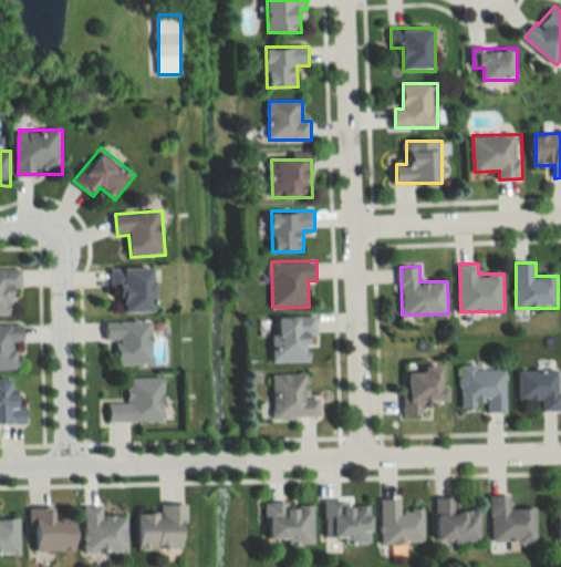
[(0,315),(14,315),(14,290),(22,290),(22,269),(0,269),(0,315)]
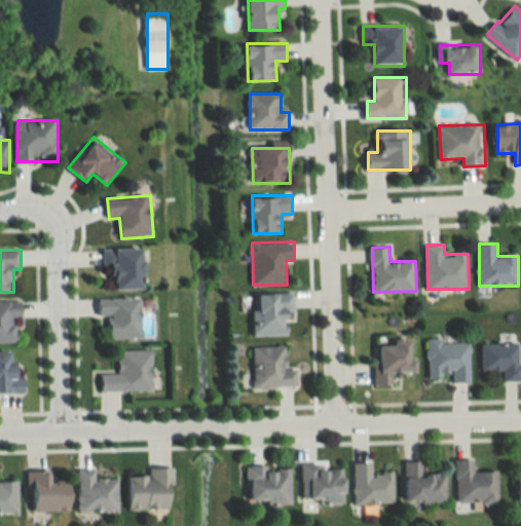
[(145,290),(145,250),(106,250),(106,274),(116,274),(116,290),(145,290)]
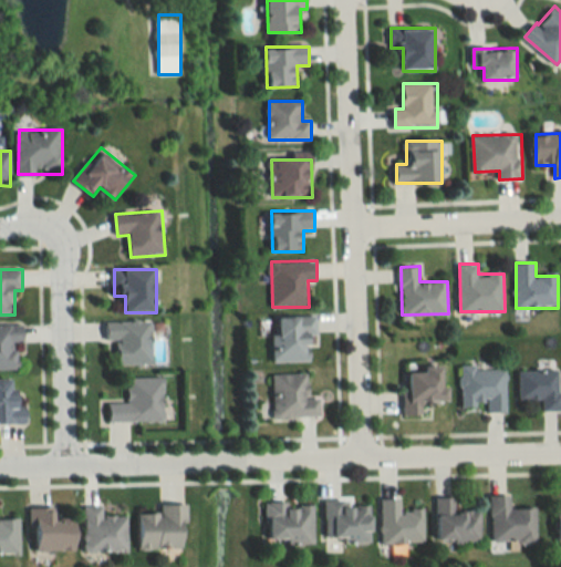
[(318,317),(279,317),(279,334),(273,334),(273,362),(312,361),(312,336),(318,336),(318,317)]
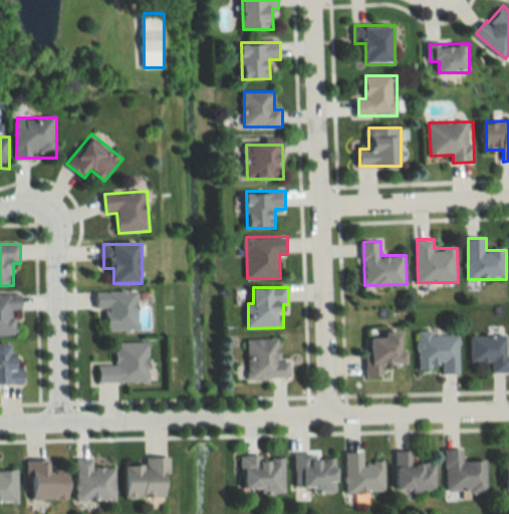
[(140,291),(98,291),(98,309),(108,309),(108,330),(140,330),(140,291)]
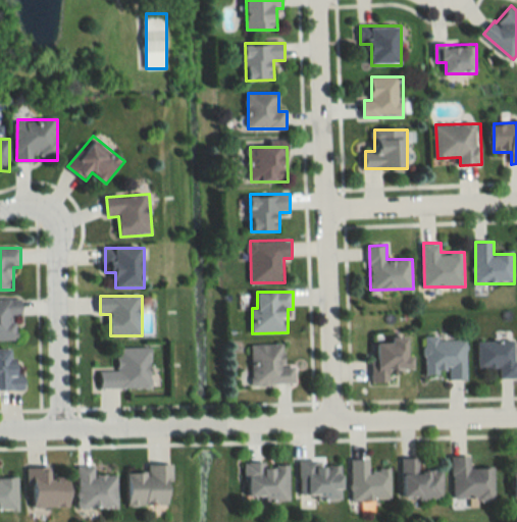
[(0,340),(21,341),(21,299),(0,298),(0,340)]
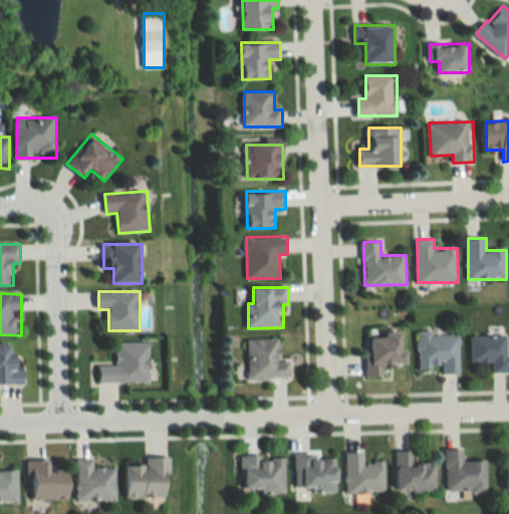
[(368,376),(385,376),(385,364),(405,364),(405,331),(386,332),(386,337),(368,337),(368,376)]
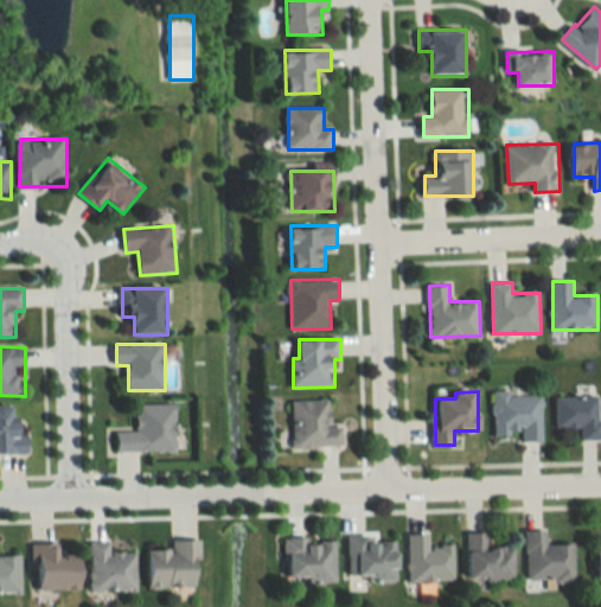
[(543,394),(496,393),(496,435),(520,435),(520,441),(543,442),(543,394)]
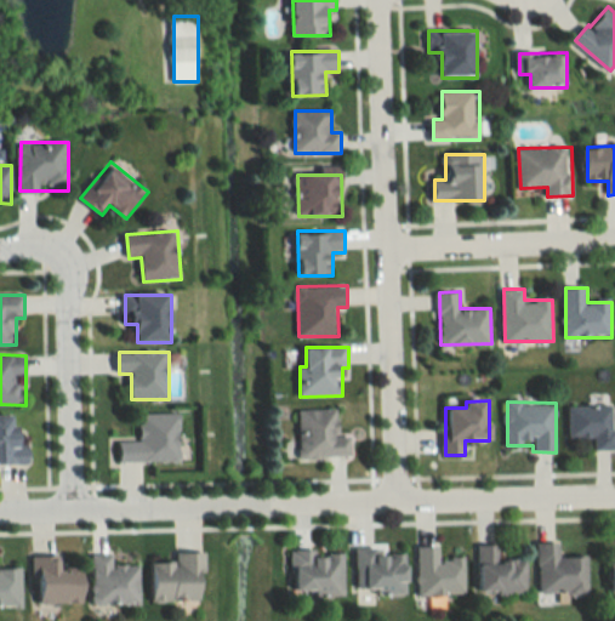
[(614,405),(571,405),(571,438),(594,437),(594,451),(614,451),(614,405)]
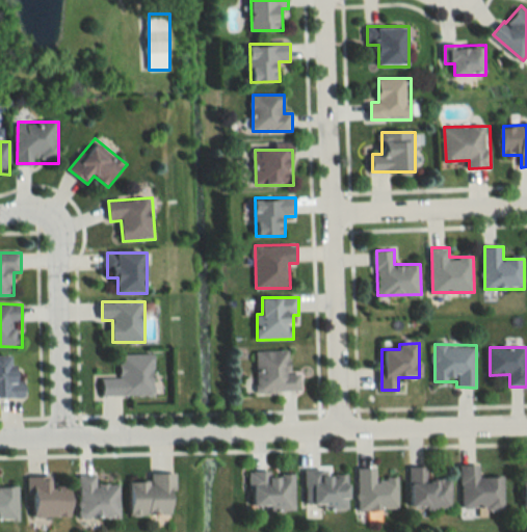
[(302,373),(291,373),(290,350),(258,351),(259,392),(302,391),(302,373)]
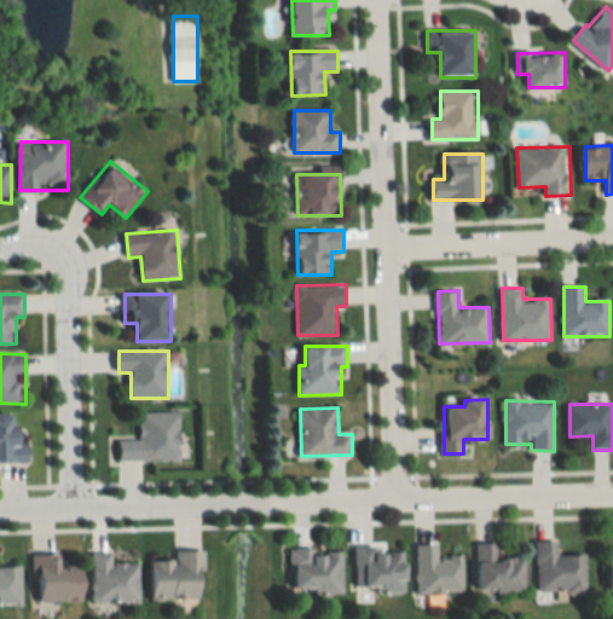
[(142,414),(142,440),(120,440),(120,462),(181,461),(180,412),(142,414)]
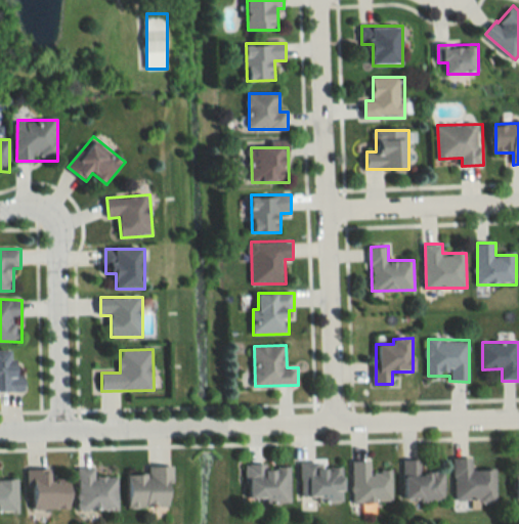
[(0,391),(25,392),(25,375),(14,375),(15,350),(0,350),(0,391)]
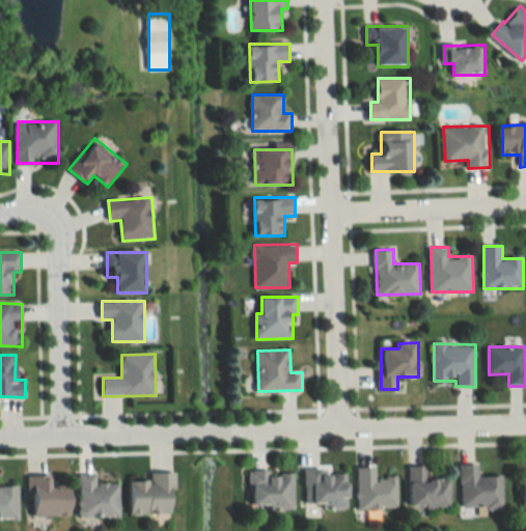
[(503,477),(480,477),(480,465),(462,465),(462,508),(503,508),(503,477)]
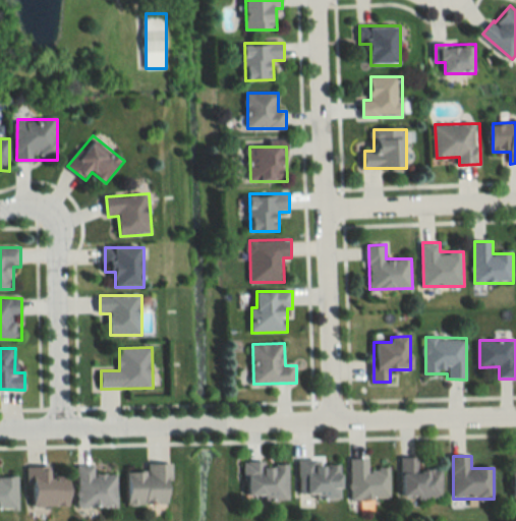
[(403,458),(403,499),(444,499),(444,470),(422,470),(422,458),(403,458)]
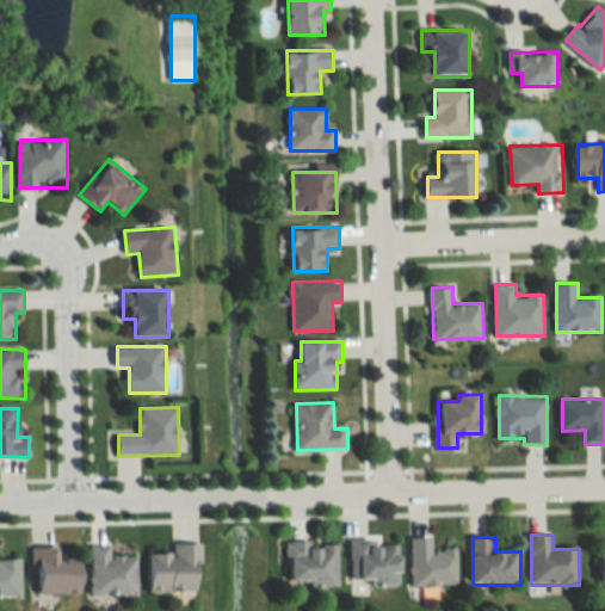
[(460,587),(458,551),(434,551),(434,539),(413,539),(413,587),(460,587)]
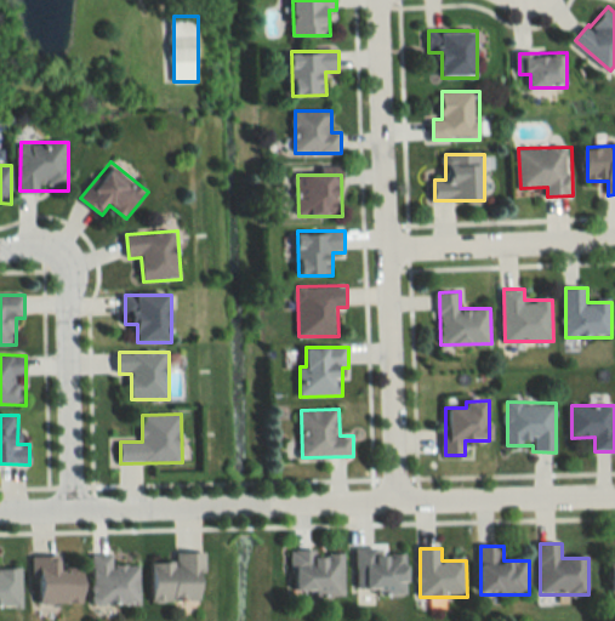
[(347,597),(346,553),(317,554),(317,551),(294,551),(295,597),(347,597)]
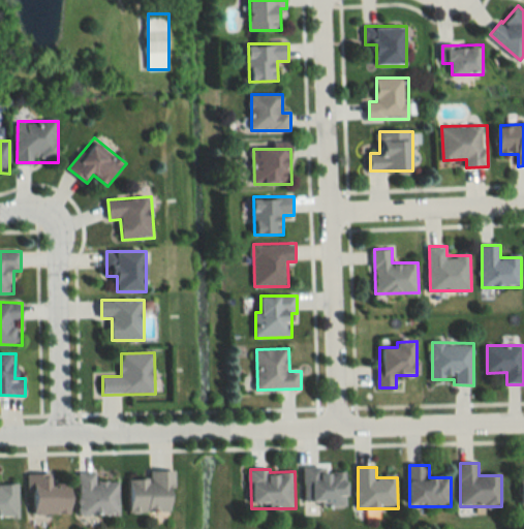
[(347,469),(305,469),(306,506),(348,506),(347,469)]
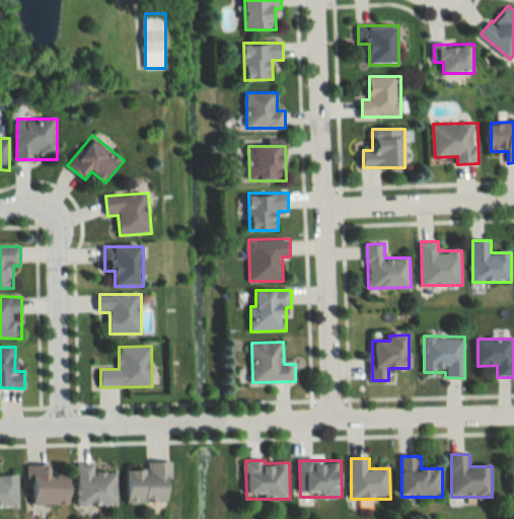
[(119,506),(119,473),(96,473),(96,463),(79,463),(79,506),(119,506)]
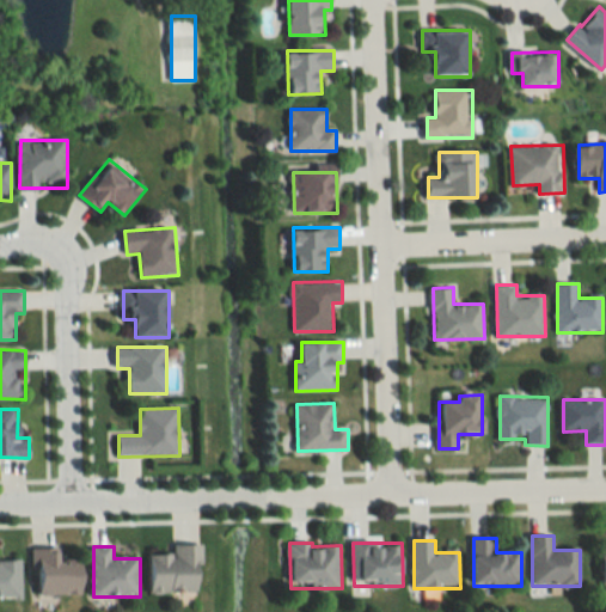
[(152,556),(152,594),(203,594),(203,546),(176,546),(176,556),(152,556)]
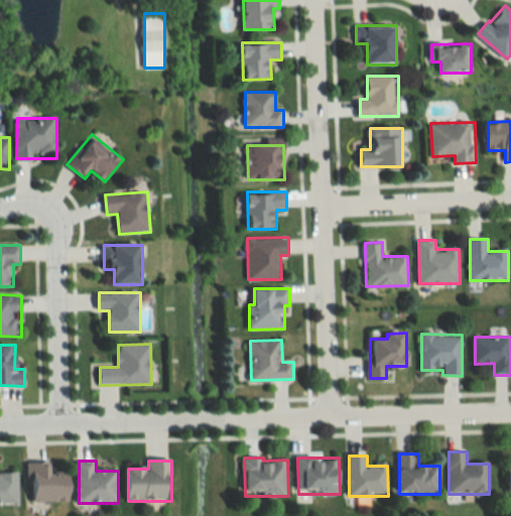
[(31,502),(71,501),(70,473),(51,473),(51,463),(30,464),(31,502)]
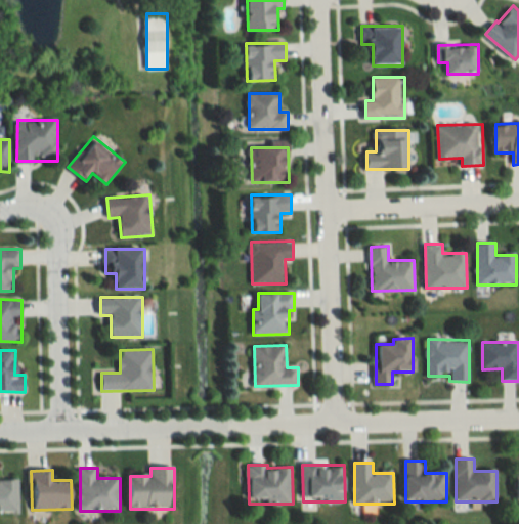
[(0,512),(19,513),(19,480),(0,479),(0,512)]
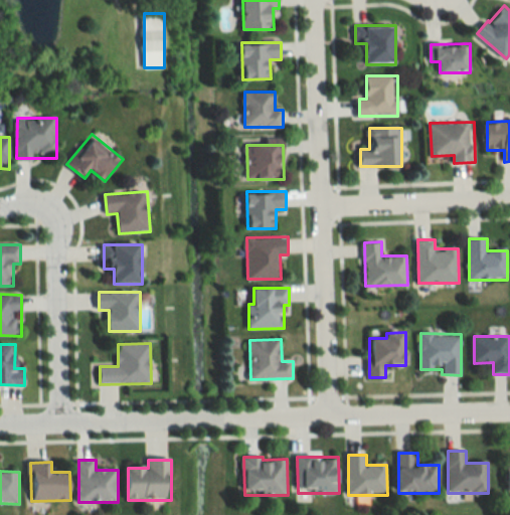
All buildings are outlined.
